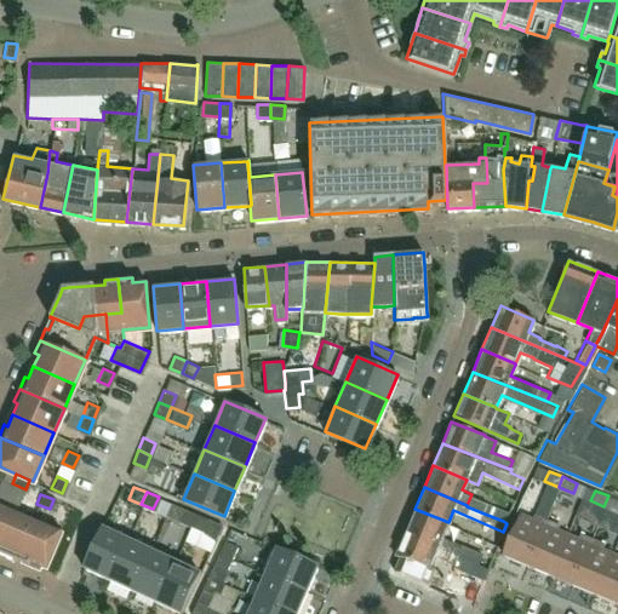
[(508,509),(471,494),(467,505),(467,506),(481,512),(503,521),(508,509)]
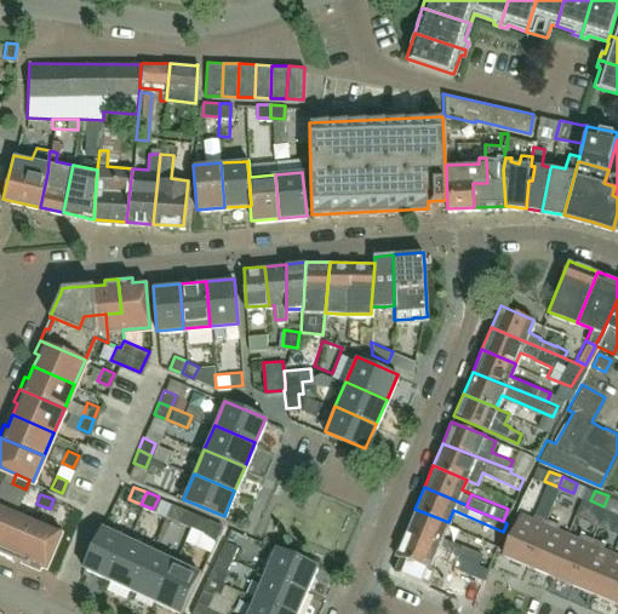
[(617,511),(617,499),(608,495),(604,506),(617,511)]
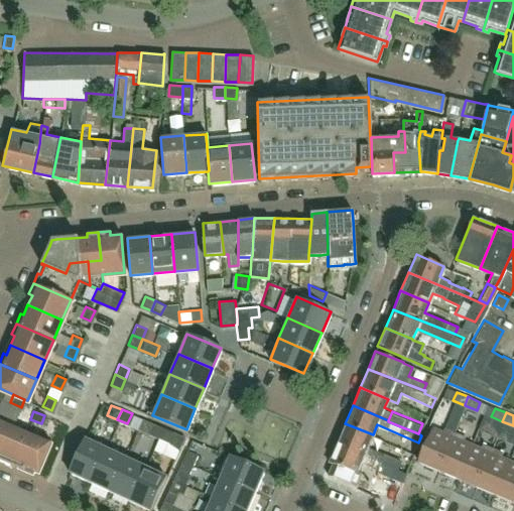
[(448,413),(443,426),(454,430),(459,418),(448,413)]
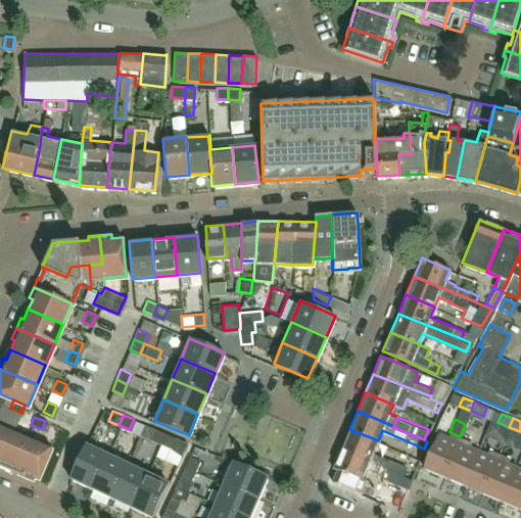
[(149,438),(159,442),(164,432),(144,423),(139,433),(149,438)]
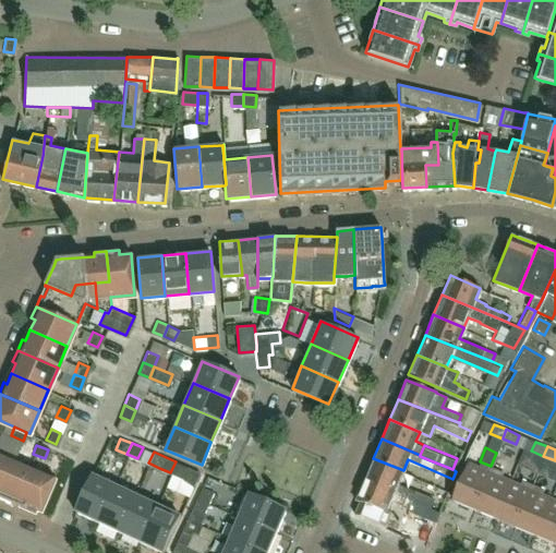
[(0,496),(13,502),(28,466),(3,456),(0,463),(0,496)]
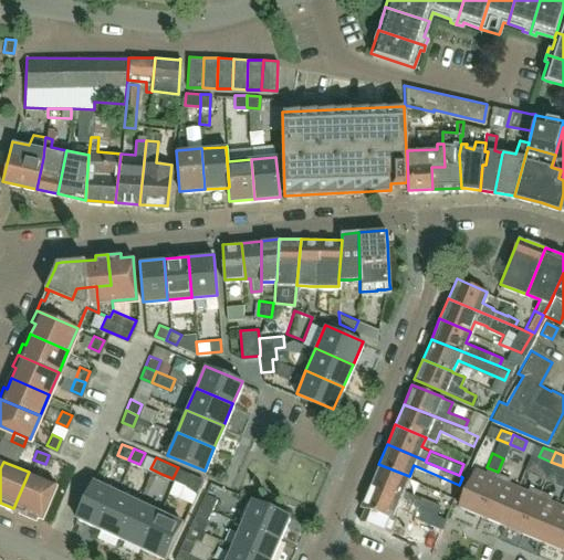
[(404,489),(409,476),(378,464),(368,485),(417,504),(438,513),(441,504),(420,495),(414,493),(414,494),(404,489)]
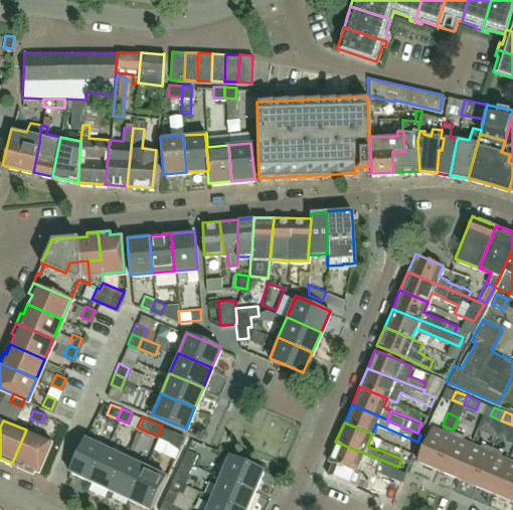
[(162,426),(157,436),(168,440),(172,430),(162,426)]
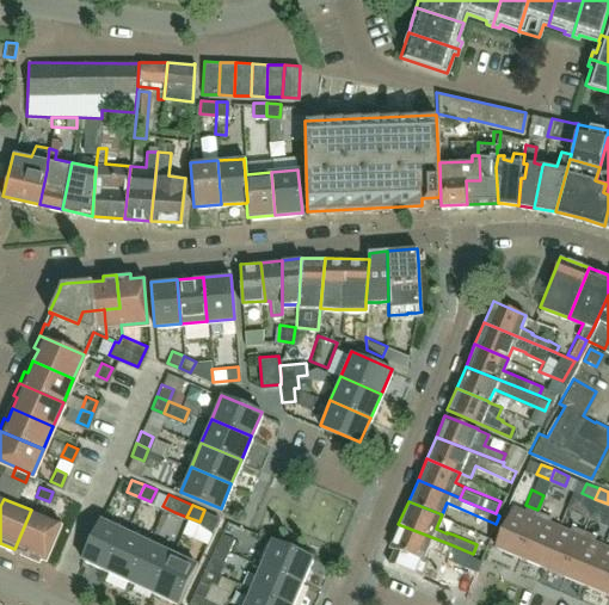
[(518,555),(537,510),(526,505),(523,510),(512,505),(494,545),(518,555)]
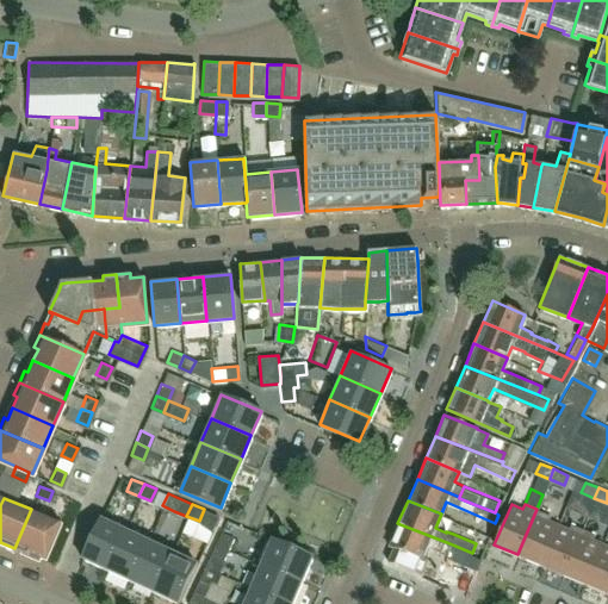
[(44,556),(60,522),(31,509),(14,548),(26,554),(29,550),(44,556)]
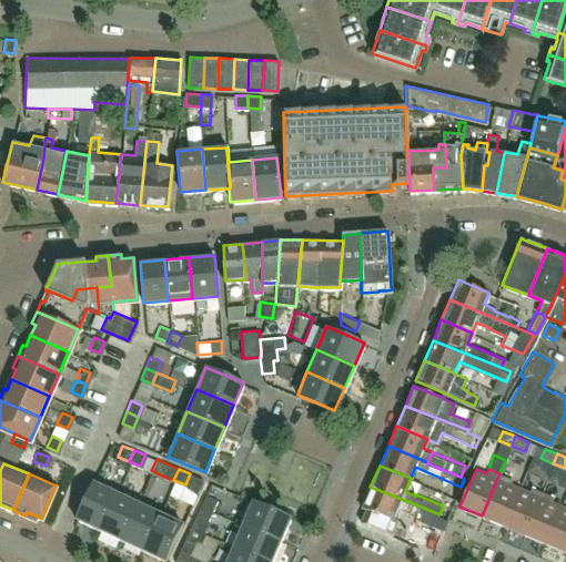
[(173,480),(168,493),(191,503),(196,490),(201,479),(190,473),(185,484),(173,480)]
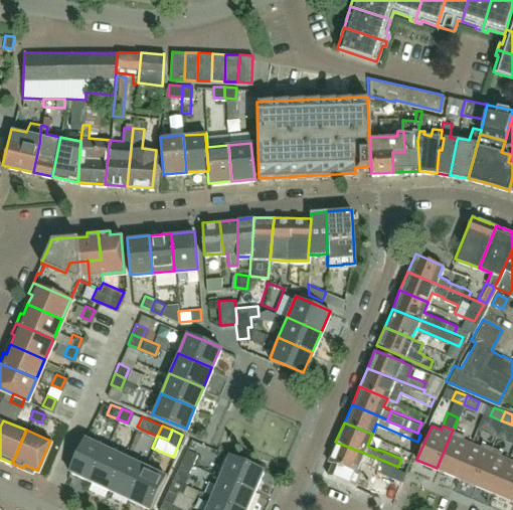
[(455,476),(470,442),(461,439),(463,434),(453,430),(437,468),(455,476)]
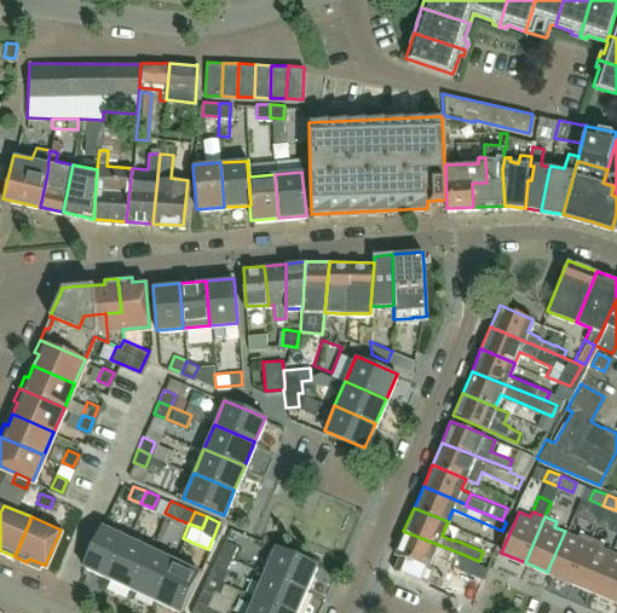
[(84,566),(107,576),(125,536),(101,525),(82,565),(84,566)]
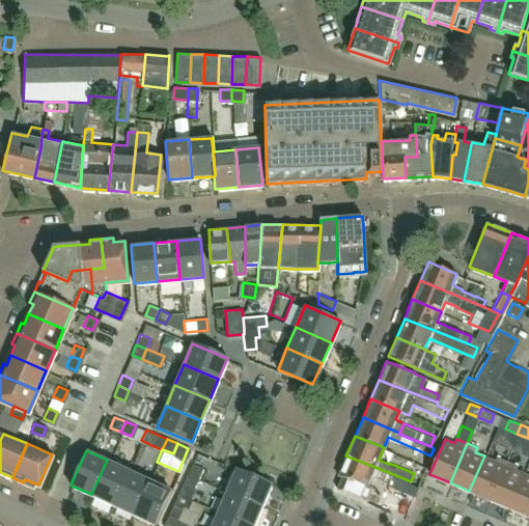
[(367,486),(371,475),(387,482),(391,473),(345,455),(339,473),(367,486)]
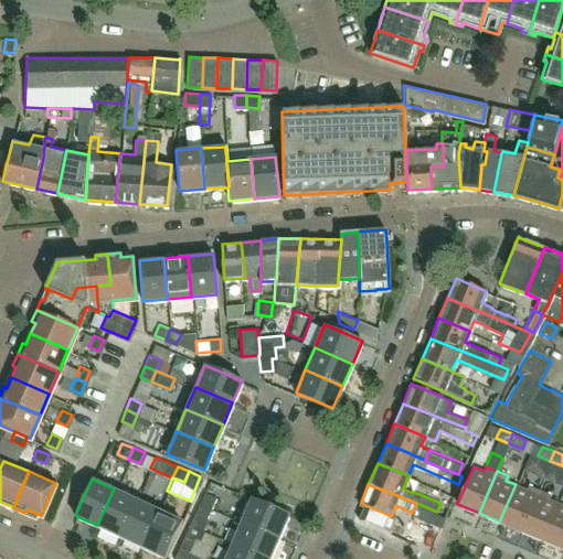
[(520,530),(538,488),(528,484),(526,488),(516,484),(499,522),(520,530)]
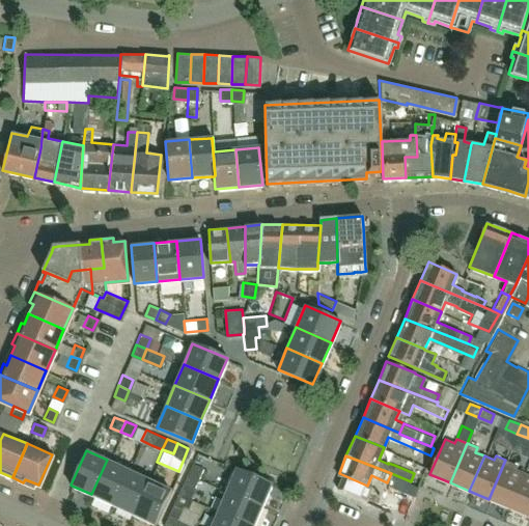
[(112,504),(128,470),(107,460),(91,494),(112,504)]
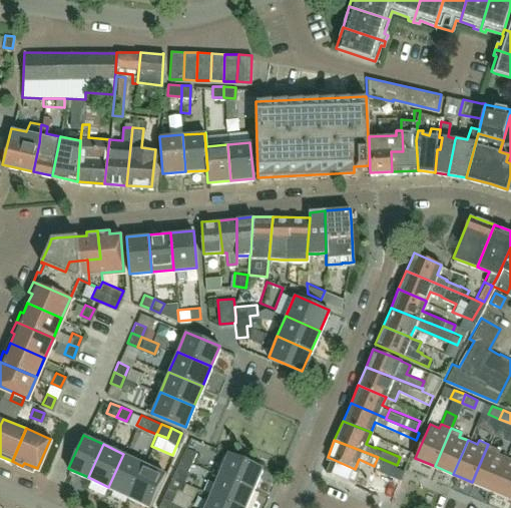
[(491,490),(505,456),(504,456),(496,453),(498,448),(488,444),(472,482),(491,490)]
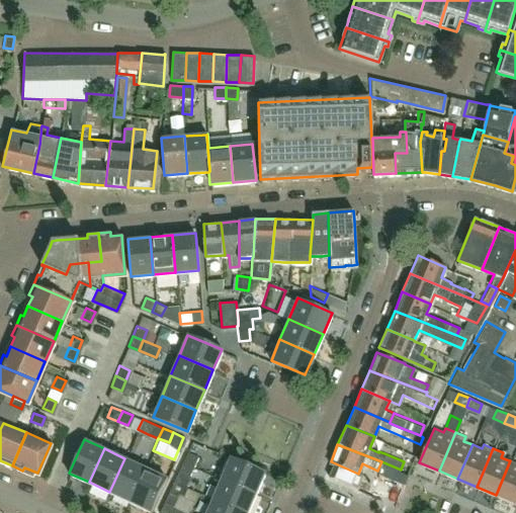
[(192,464),(197,454),(187,450),(182,460),(192,464)]
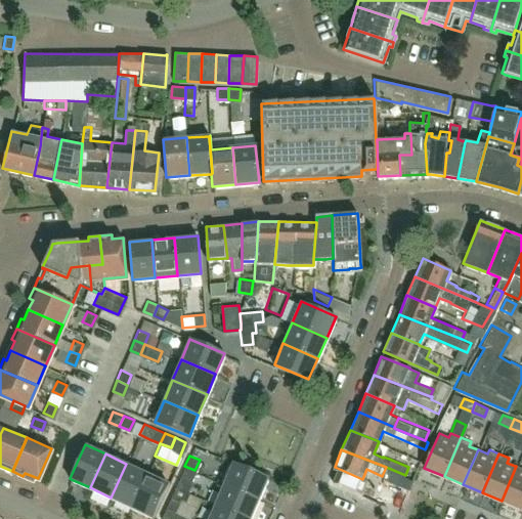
[(521,506),(521,463),(517,461),(515,466),(516,466),(502,501),(521,509),(521,506)]
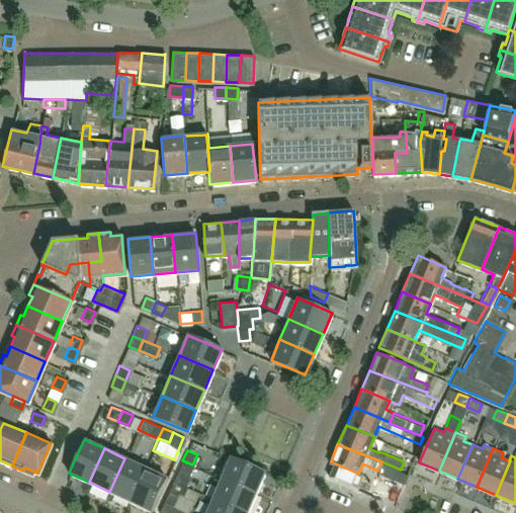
[(264,471),(230,456),(221,478),(255,492),(264,471)]
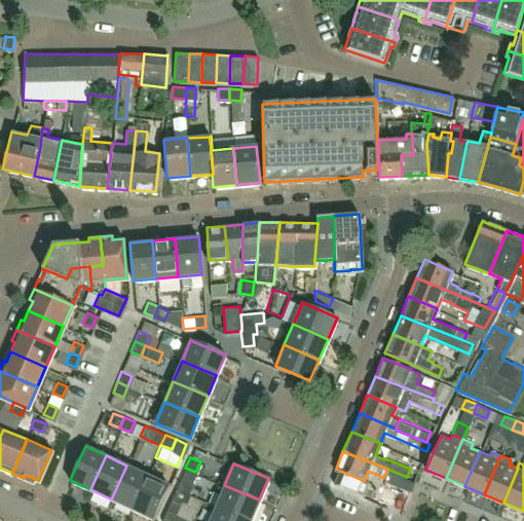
[(132,509),(147,475),(126,466),(111,499),(132,509)]
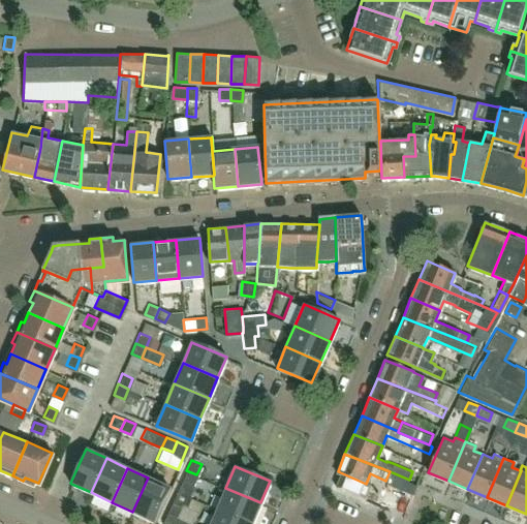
[(181,481),(191,486),(196,474),(186,470),(181,481)]
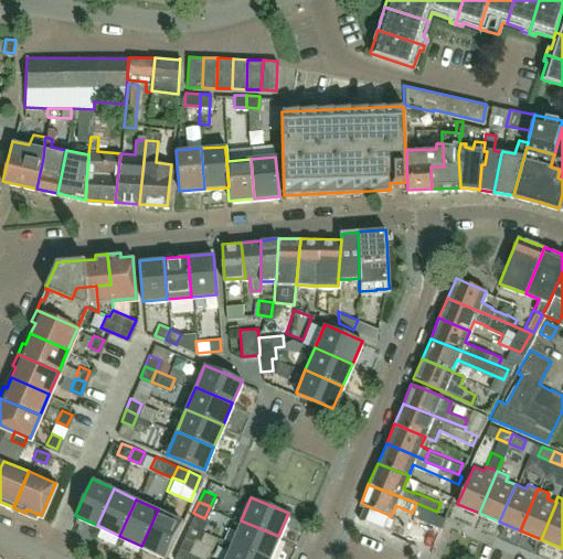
[(361,503),(354,517),(385,529),(391,516),(361,503)]
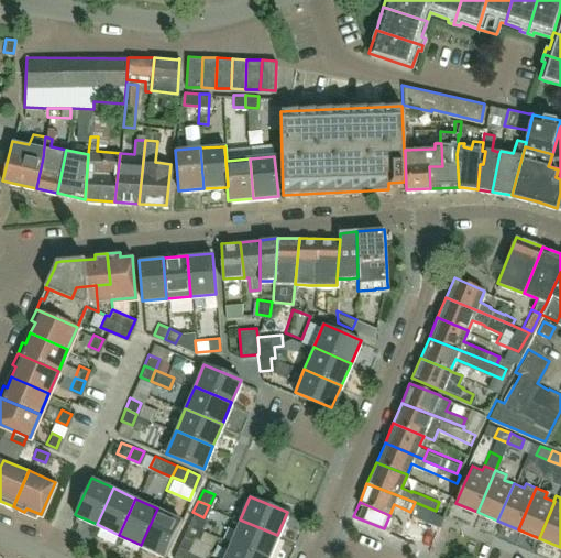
[(441,515),(436,511),(415,502),(410,512),(409,513),(438,525),(441,515)]
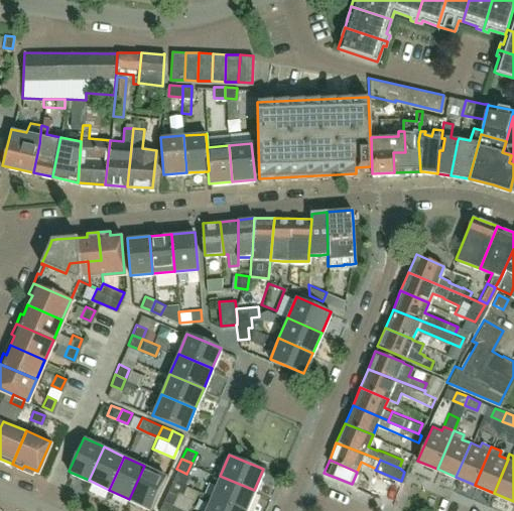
[(149,509),(164,475),(144,466),(129,499),(147,508),(149,509)]
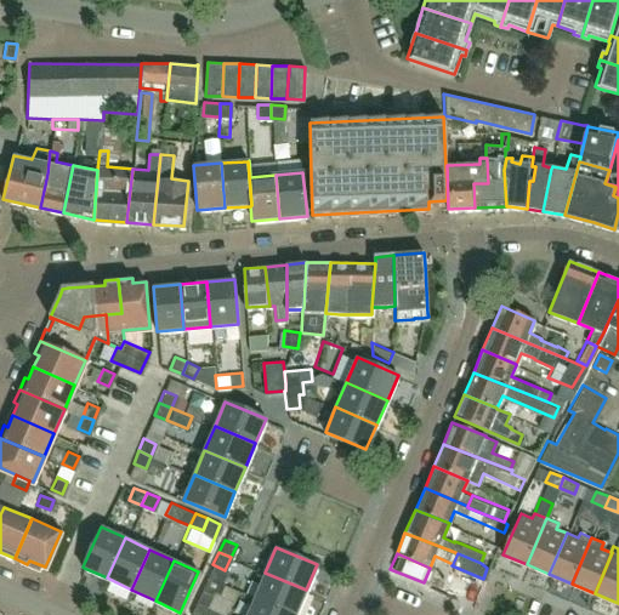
[(244,592),(255,596),(255,597),(296,614),(306,590),(265,573),(254,568),(244,592)]
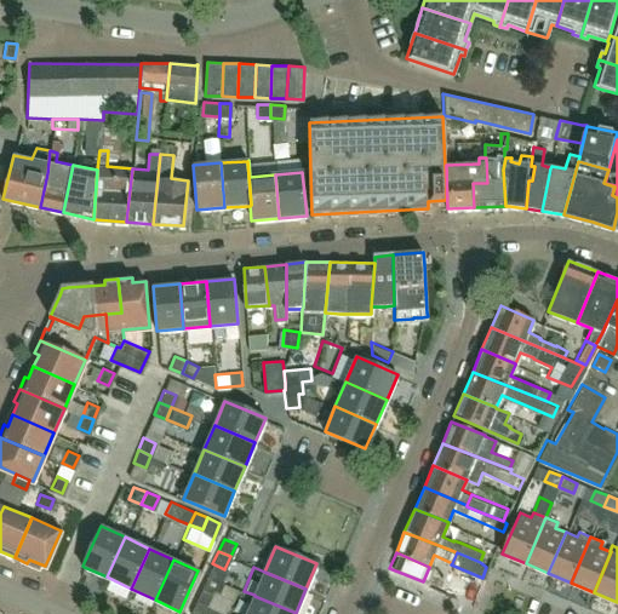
[(217,592),(222,581),(207,574),(195,600),(222,612),(223,613),(224,613),(225,612),(232,600),(217,592)]
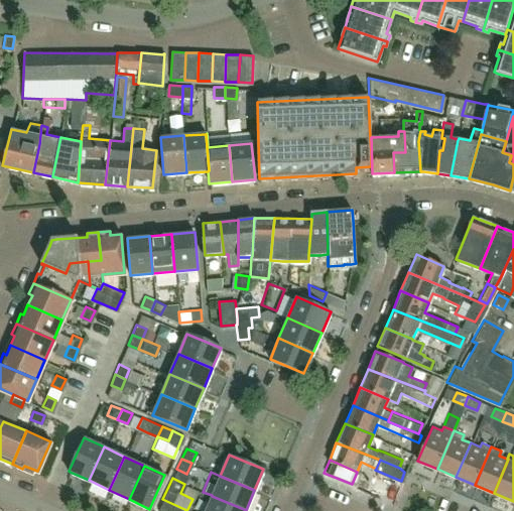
[(245,510),(246,510),(212,496),(205,510),(245,510)]
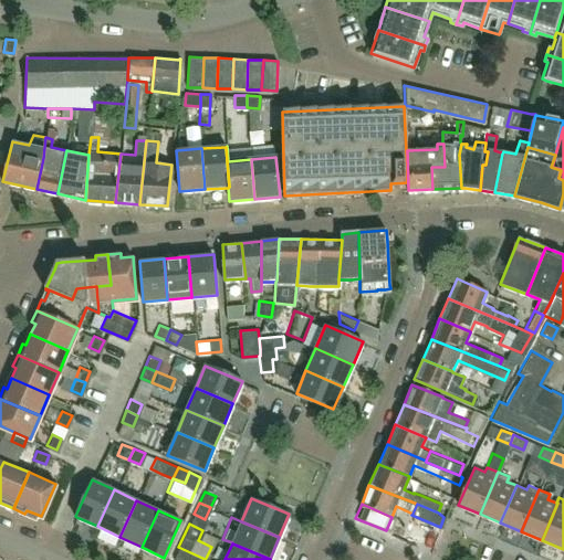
[(178,547),(174,557),(180,559),(209,559),(206,558),(205,559),(204,559),(202,558),(178,547)]
